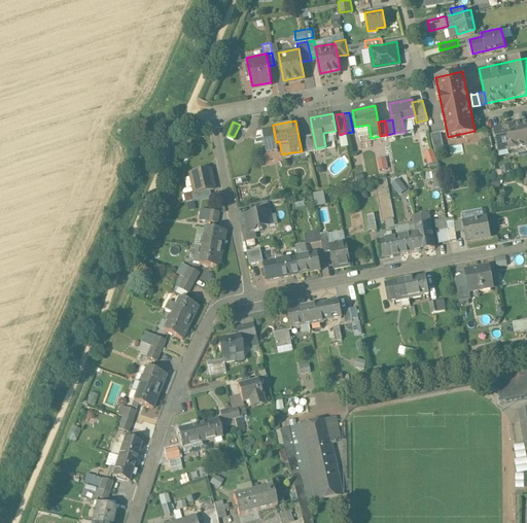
[(522,121),(508,125),(513,147),(526,145),(522,121)]
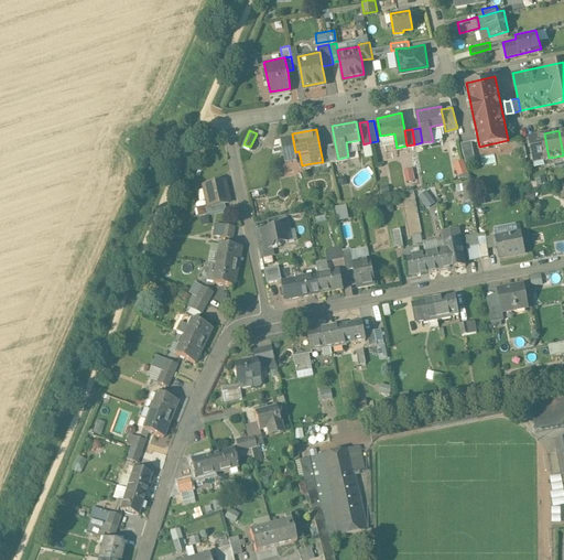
[(544,133),(530,137),(530,136),(529,137),(529,138),(533,160),(533,161),(549,158),(544,133)]
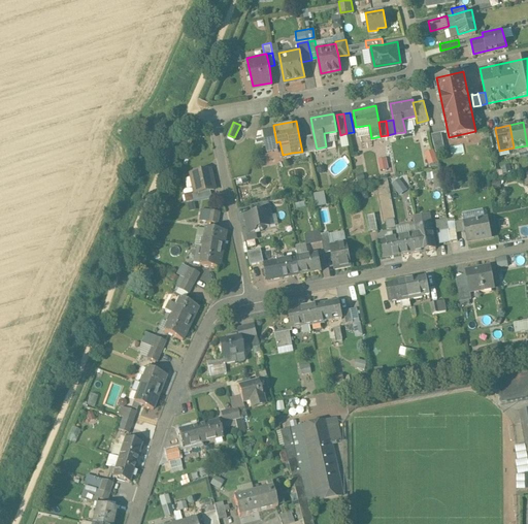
[(273,126),(263,128),(266,139),(267,149),(277,146),(276,142),(273,126)]
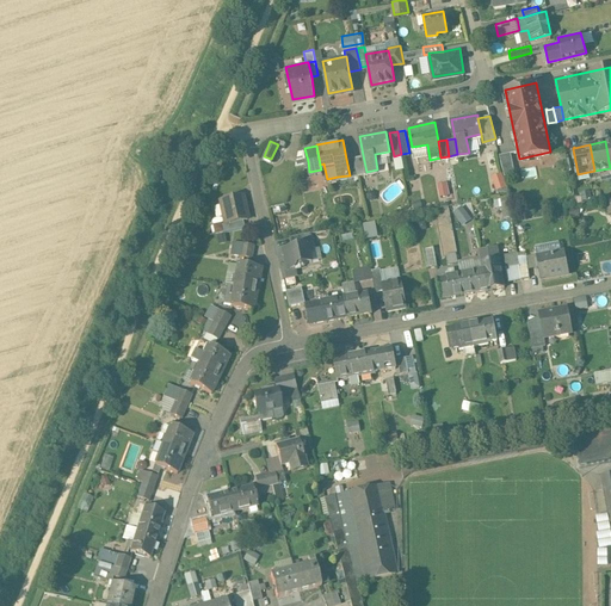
[(308,161),(304,148),(298,149),(296,164),(308,161)]
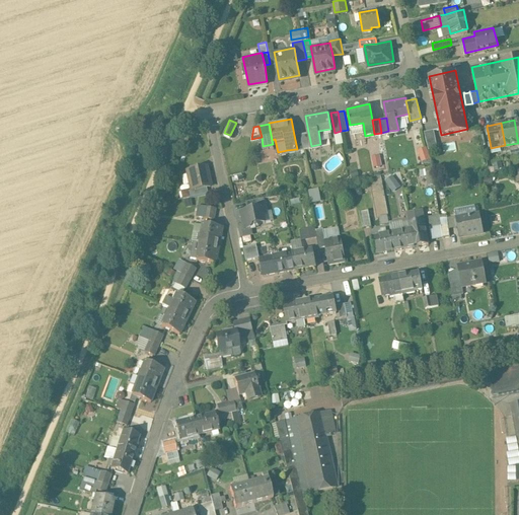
[(434,128),(424,131),(429,148),(438,146),(434,128)]
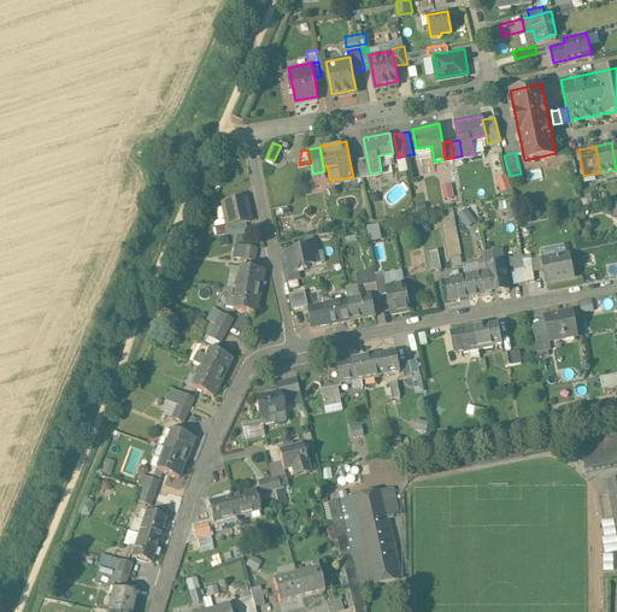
[(366,157),(358,159),(362,175),(370,174),(366,157)]
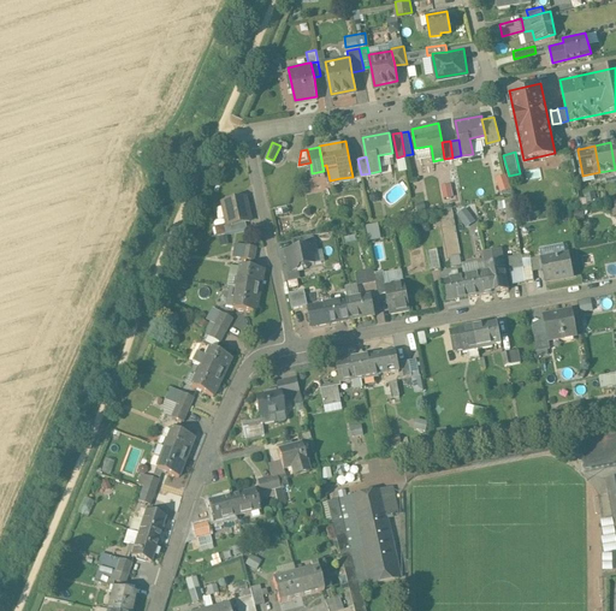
[(349,160),(353,177),(361,175),(357,159),(349,160)]
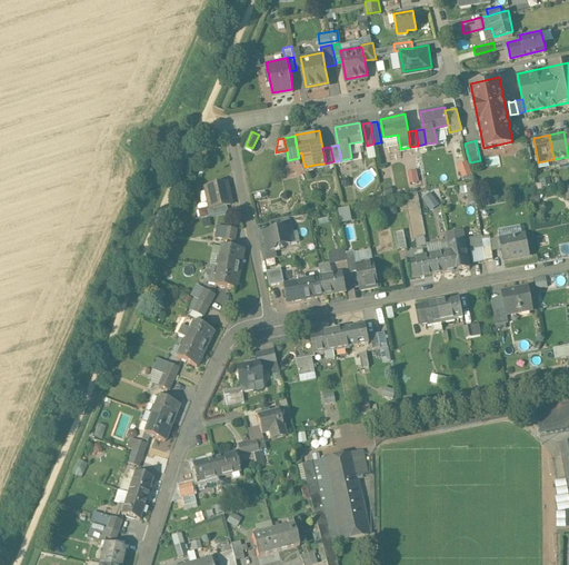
[(468,158),(458,161),(462,175),(472,171),(468,158)]
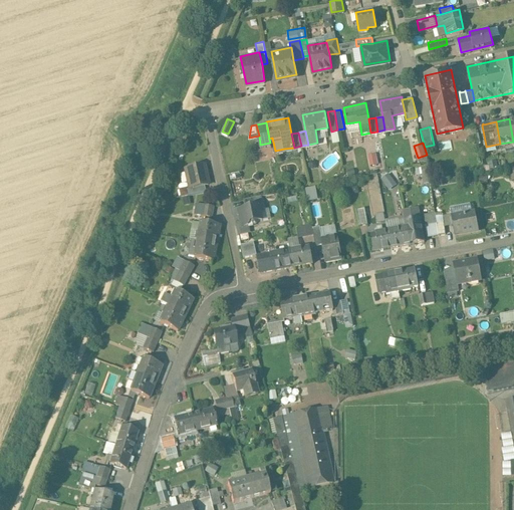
[(368,152),(370,163),(378,162),(377,151),(368,152)]
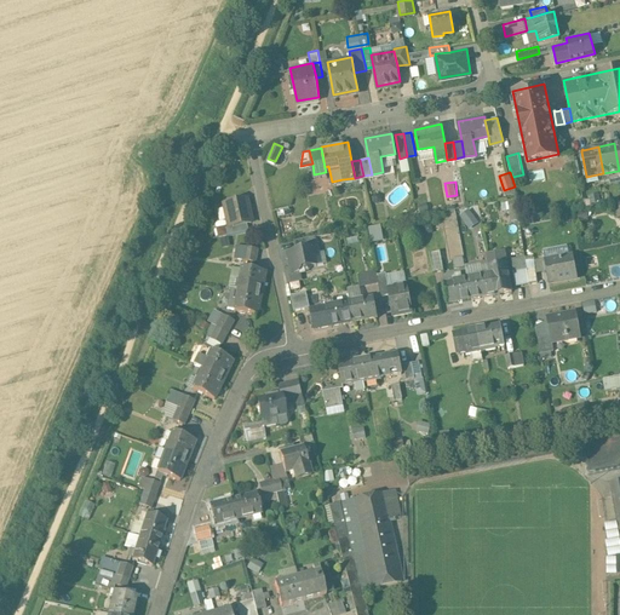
[(246,195),(223,201),(224,205),(217,206),(219,218),(227,217),(229,224),(246,220),(251,219),(246,195)]
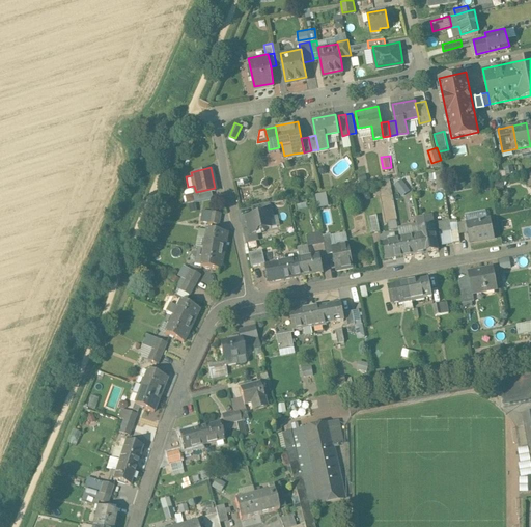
[(442,169),(436,171),(439,189),(445,187),(442,169)]
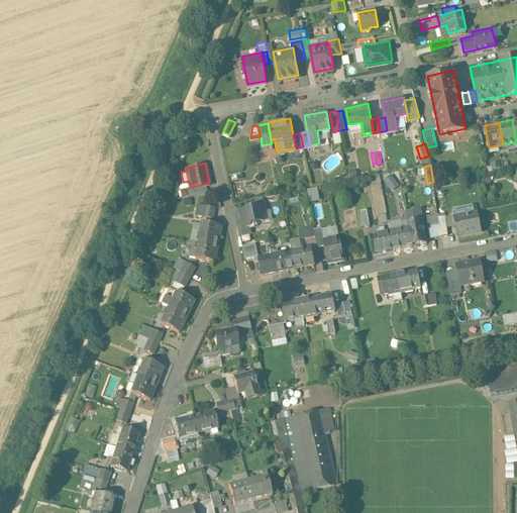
[(391,188),(399,183),(391,171),(383,176),(391,188)]
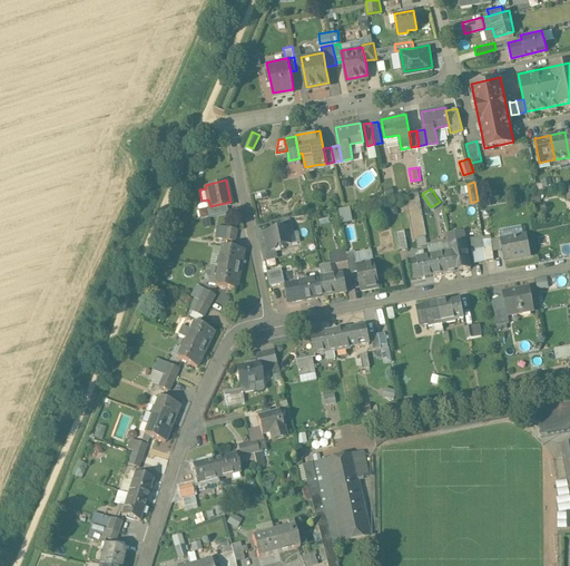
[(226,203),(210,206),(206,206),(208,214),(228,210),(226,203)]
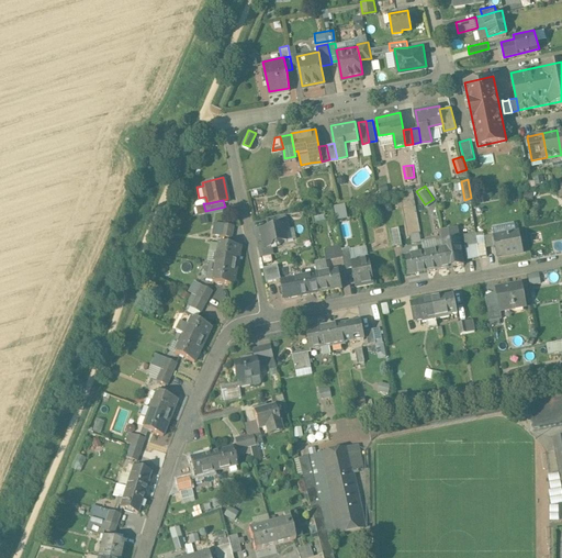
[(344,203),(334,205),(336,214),(346,213),(344,203)]
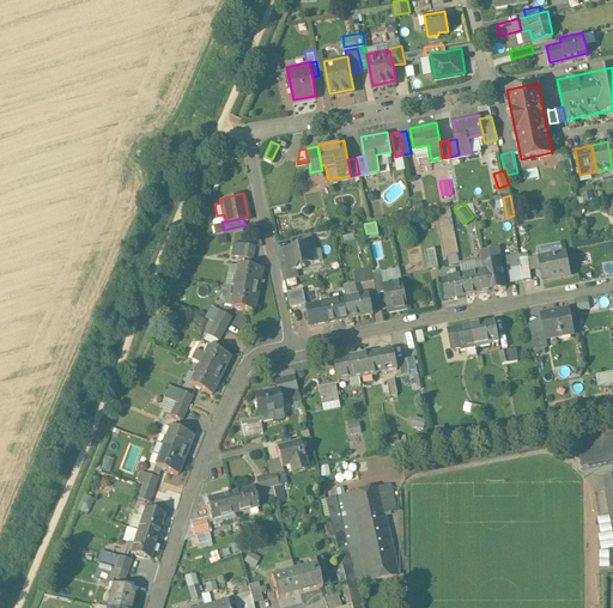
[(311,231),(291,235),(292,244),(314,239),(311,231)]
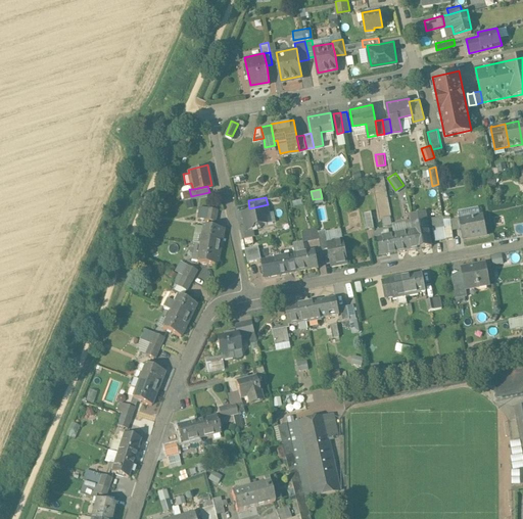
[(204,217),(206,205),(199,204),(197,216),(204,217)]
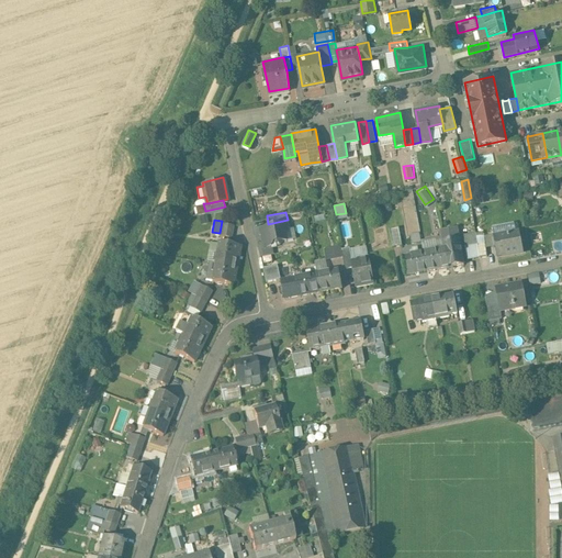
[(268,224),(261,225),(265,245),(272,244),(273,241),(277,243),(280,242),(281,240),(287,238),(284,226),(289,226),(288,220),(268,224)]
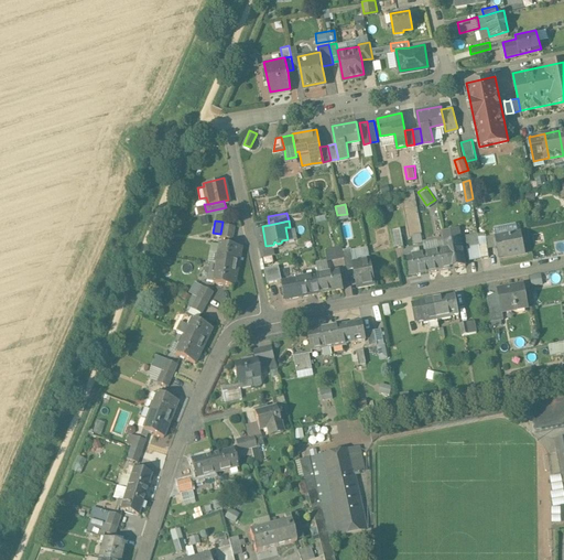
[(223,222),(220,234),(232,236),(235,224),(223,222)]
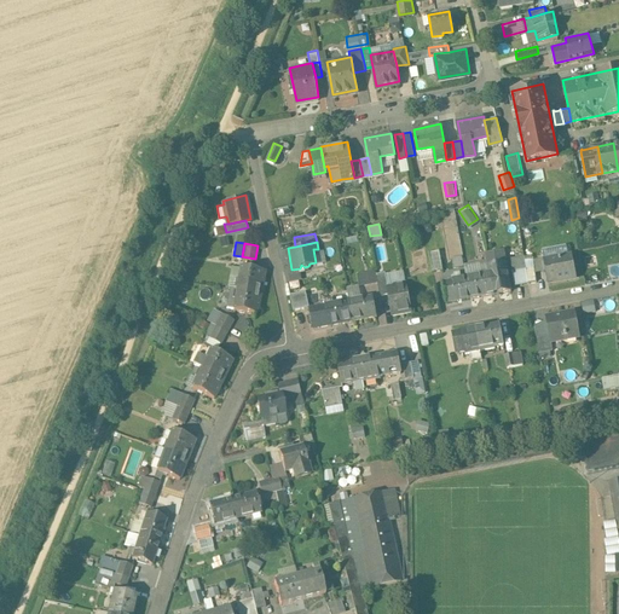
[(439,248),(429,249),(433,268),(443,267),(439,248)]
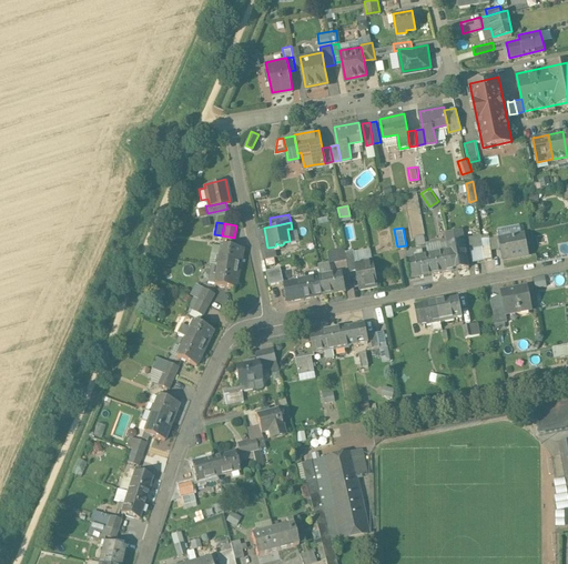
[(462,228),(446,231),(449,249),(453,268),(454,268),(453,265),(458,265),(458,267),(469,264),(462,228)]
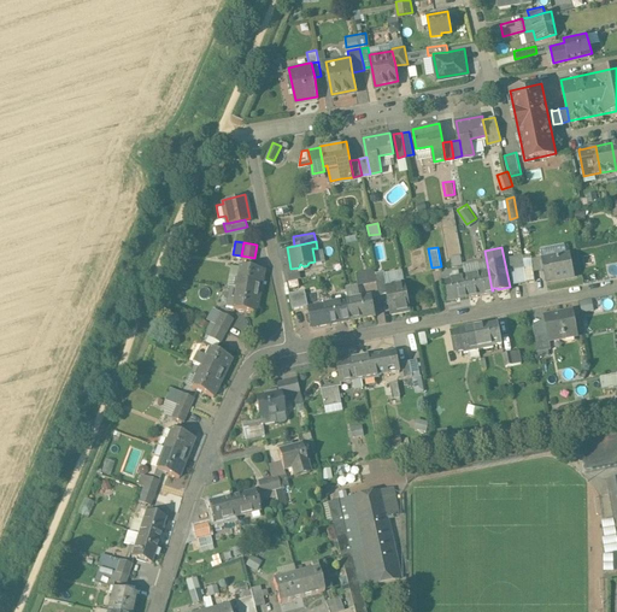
[(460,252),(451,254),(452,264),(463,262),(460,252)]
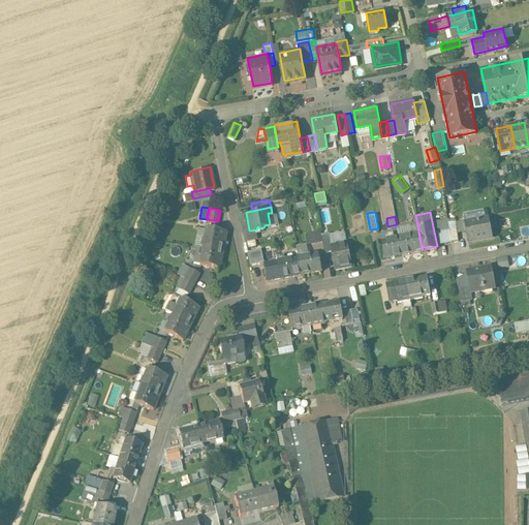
[(486,216),(465,220),(468,240),(490,236),(486,216)]
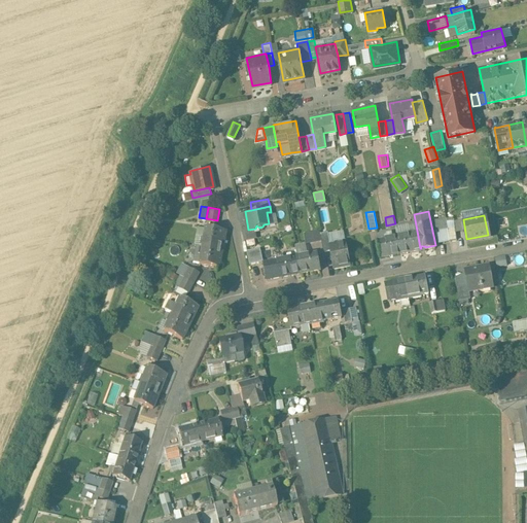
[(225,230),(205,225),(202,244),(222,247),(225,230)]
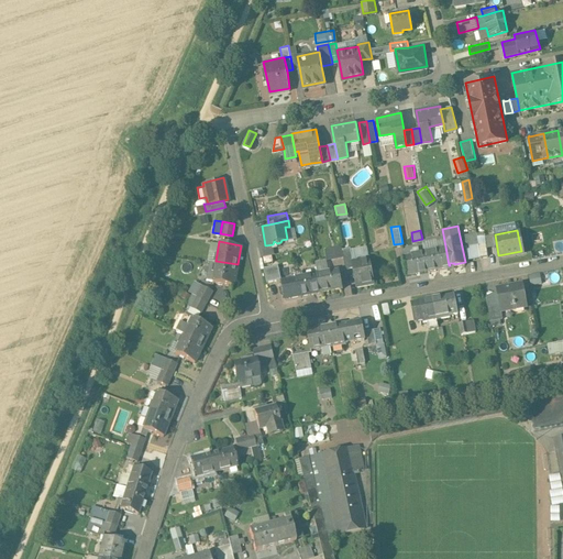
[(486,241),(478,242),(481,255),(488,254),(486,241)]
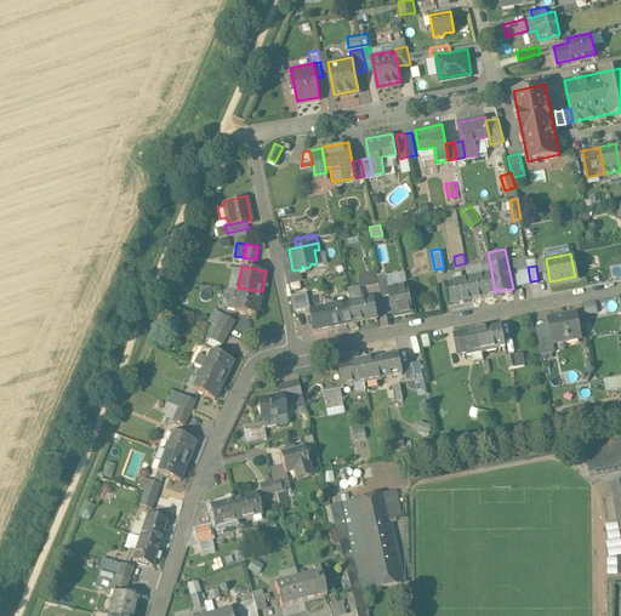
[(528,267),(514,269),(517,284),(530,281),(528,267)]
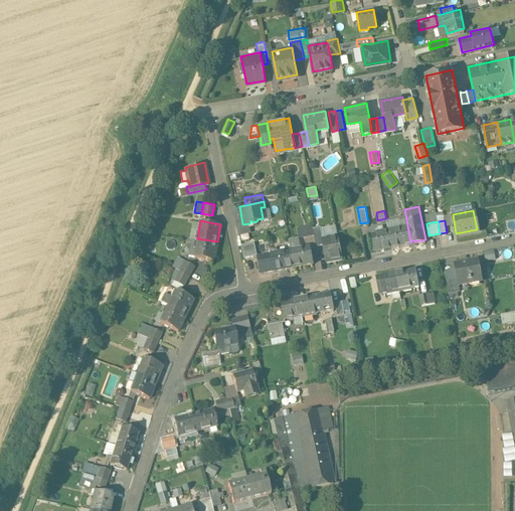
[(314,233),(313,225),(312,222),(297,225),(299,235),(314,233)]
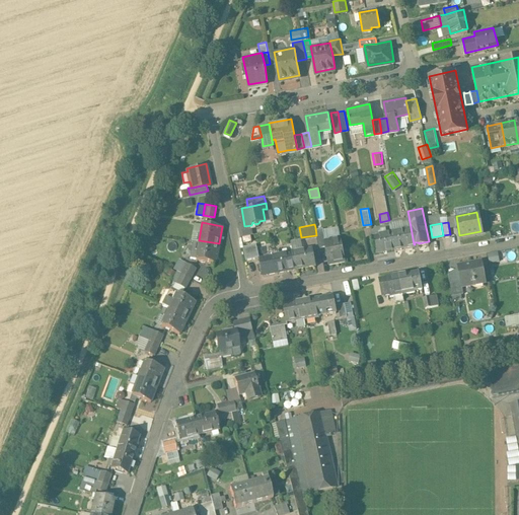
[(244,226),(242,226),(243,233),(252,231),(251,225),(244,226)]
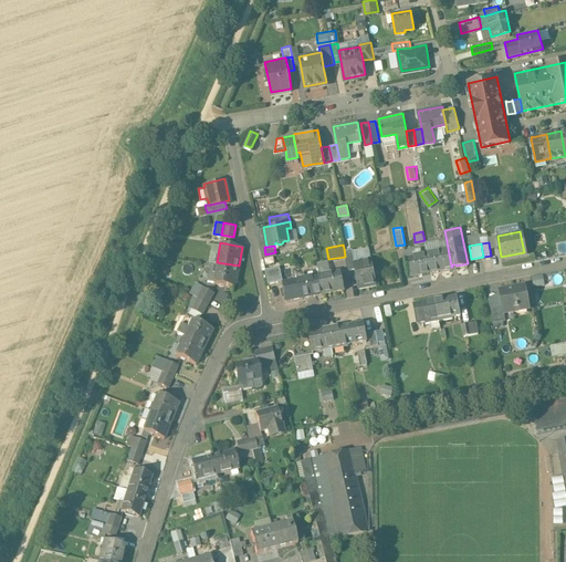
[(355,267),(355,261),(353,247),(344,248),(345,257),(347,268),(355,267)]
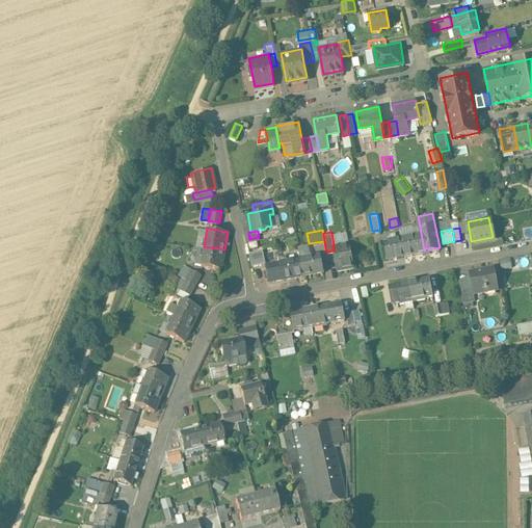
[(414,233),(401,235),(401,236),(404,254),(404,255),(424,251),(421,233),(414,234),(414,233)]
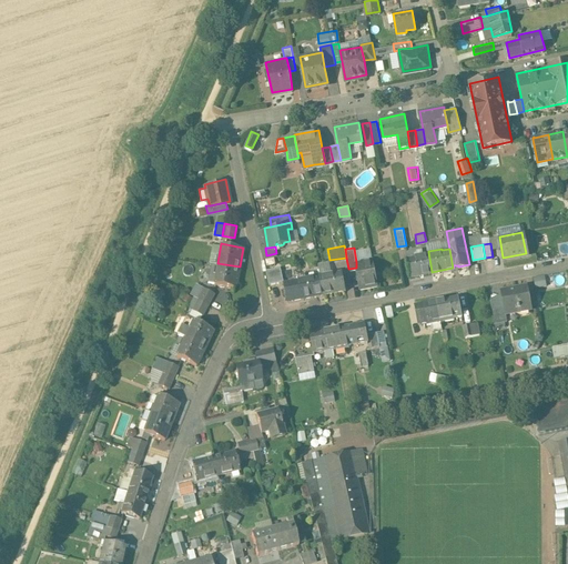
[(428,252),(415,254),(415,257),(407,258),(411,275),(432,271),(428,252)]
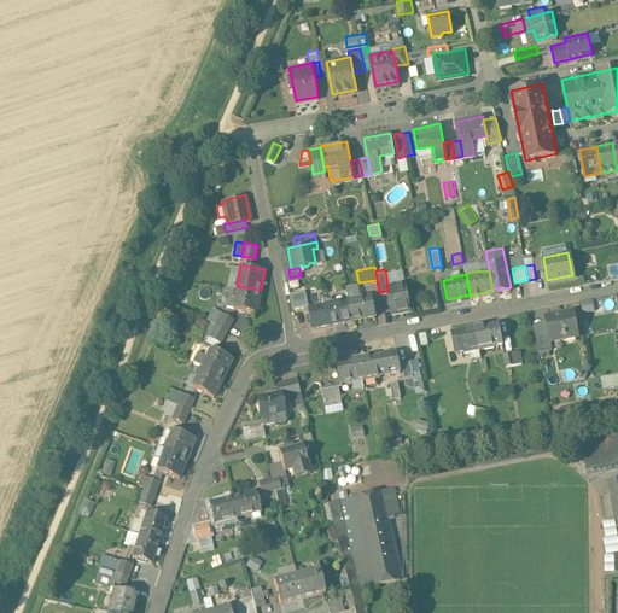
[(406,279),(396,280),(395,284),(388,285),(388,291),(392,310),(410,308),(406,279)]
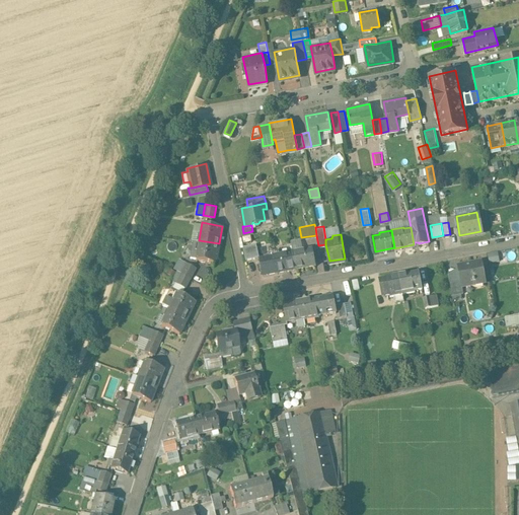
[(219,243),(199,240),(196,258),(216,262),(219,243)]
